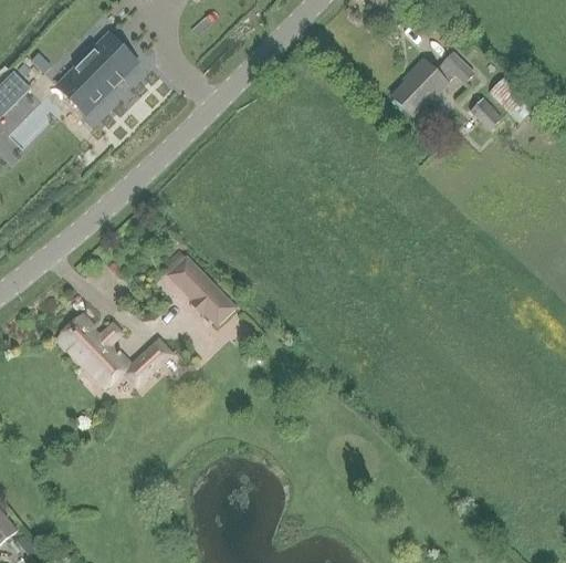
[(115,87),(113,85),(119,80),(121,81),(122,80),(121,79),(137,62),(108,33),(58,85),(85,113),(112,86),(114,89),(115,87)]
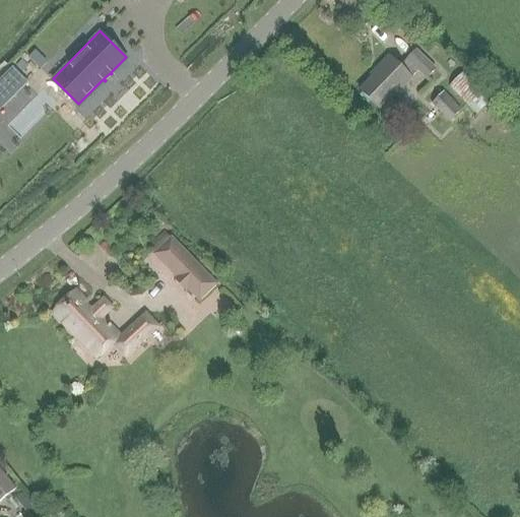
[(435,67),(415,48),(399,64),(387,54),(369,72),(371,74),(359,87),(379,107),(417,68),(426,76),(435,67)]
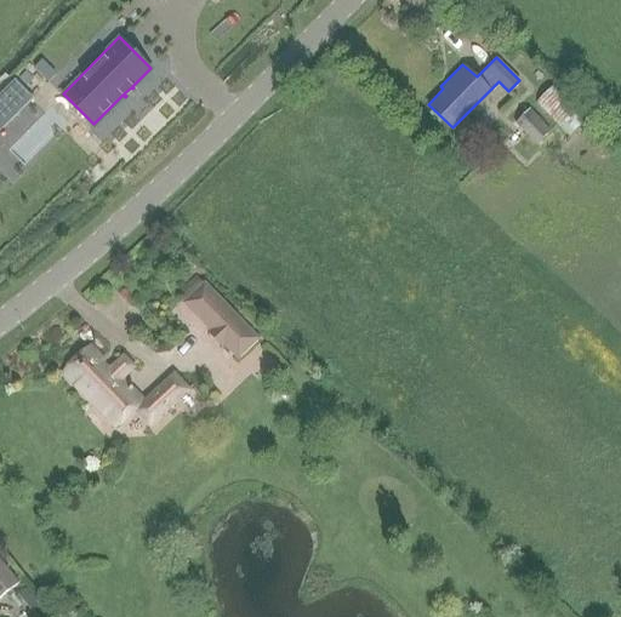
[(0,126),(30,96),(15,80),(0,93),(0,126)]
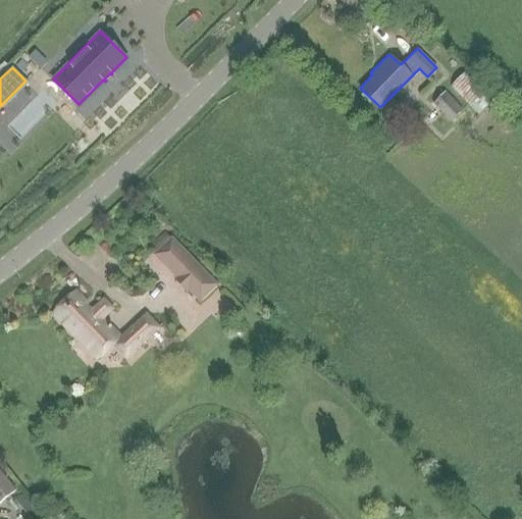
[(478,112),(493,99),(464,69),(450,84),(478,112)]
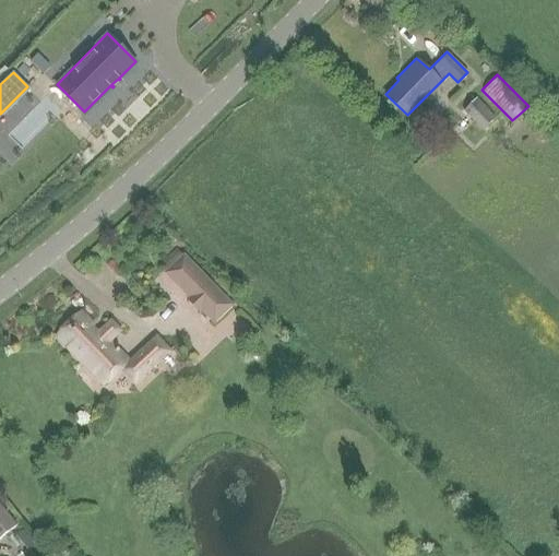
[(468,107),(489,127),(502,113),(482,93),(468,107)]
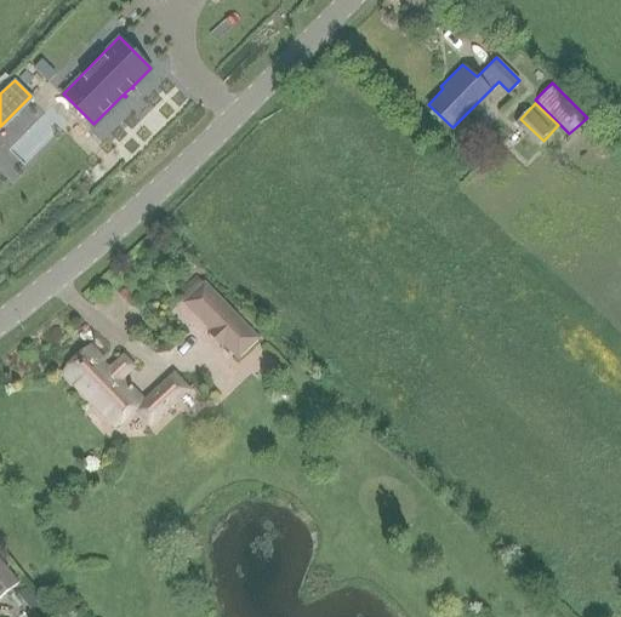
[(209,329),(206,331),(222,347),(224,344),(237,358),(258,336),(217,293),(195,315),(209,329)]
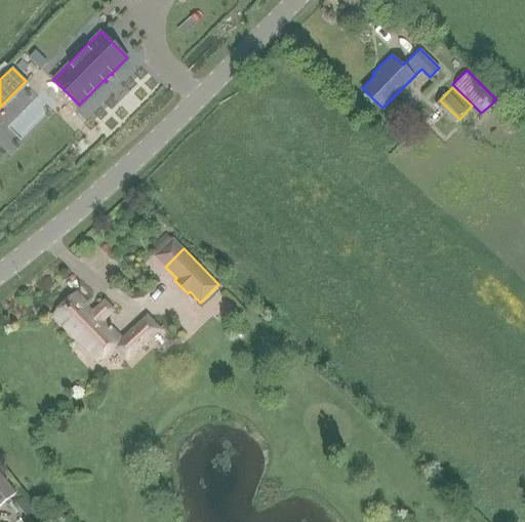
[(102,318),(112,309),(104,299),(93,310),(76,291),(56,309),(68,320),(63,324),(96,358),(111,345),(125,360),(161,327),(147,312),(119,336),(102,318)]
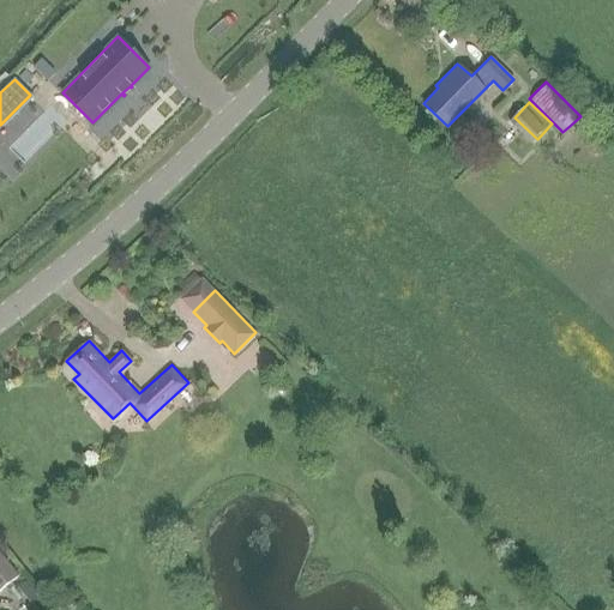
[(0,555),(0,589),(17,575),(0,555)]
